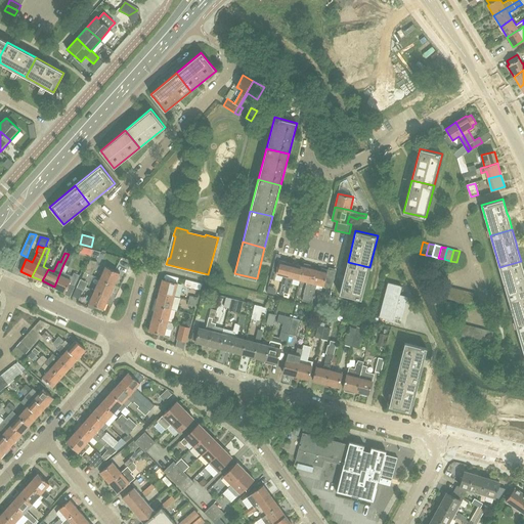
[(69,254),(63,264),(68,266),(73,256),(69,254)]
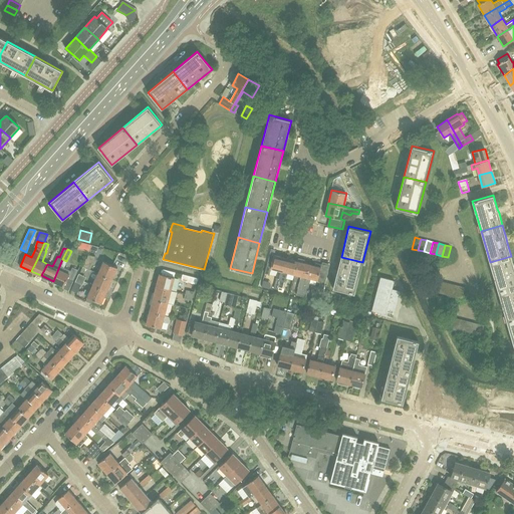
[(95,257),(87,255),(86,260),(85,259),(83,265),(90,269),(94,262),(95,257)]
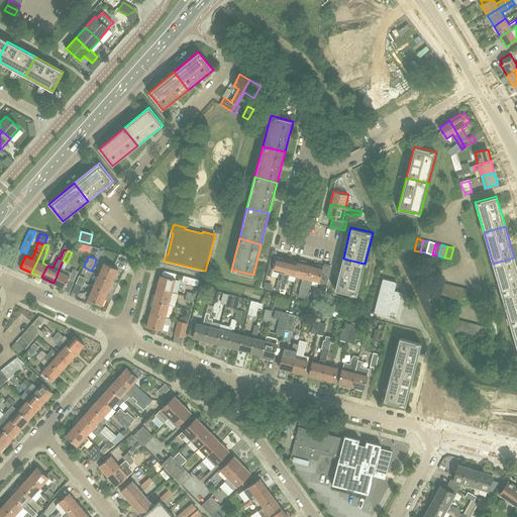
[(280,291),(287,260),(276,256),(275,263),(270,262),(267,275),(271,276),(273,270),(280,272),(278,281),(276,290),(280,291)]
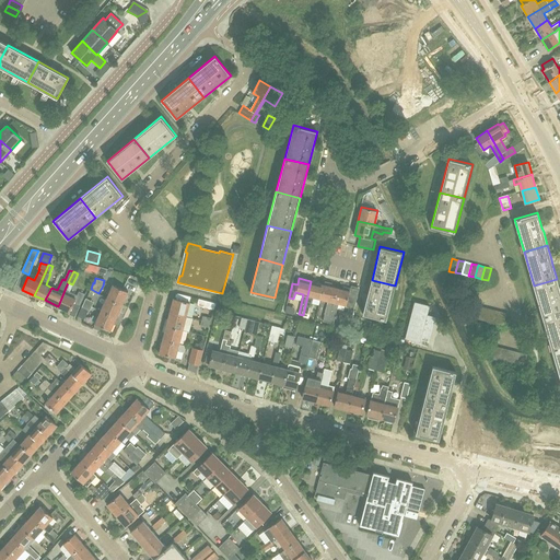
[(543,318),(559,313),(559,290),(557,279),(534,286),(543,318)]
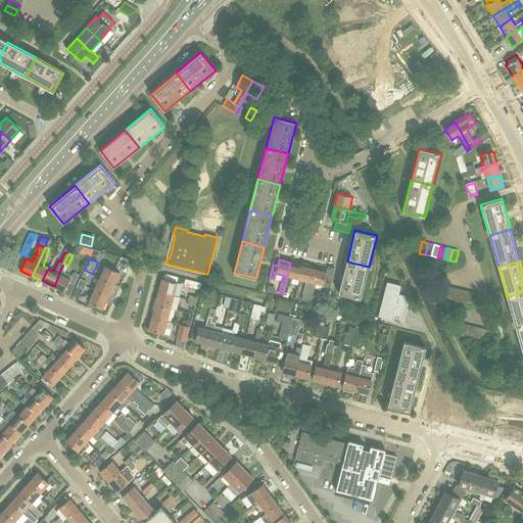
[(361,298),(369,267),(347,262),(339,293),(361,298)]
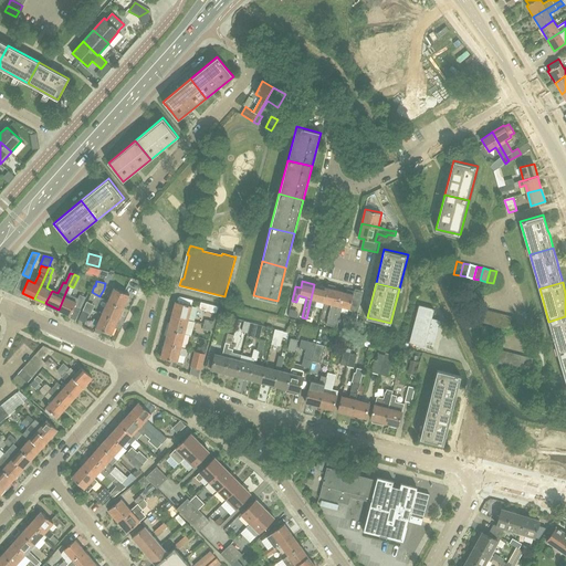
[(324,302),(327,287),(314,284),(306,318),(307,316),(312,317),(314,310),(316,300),(324,302)]
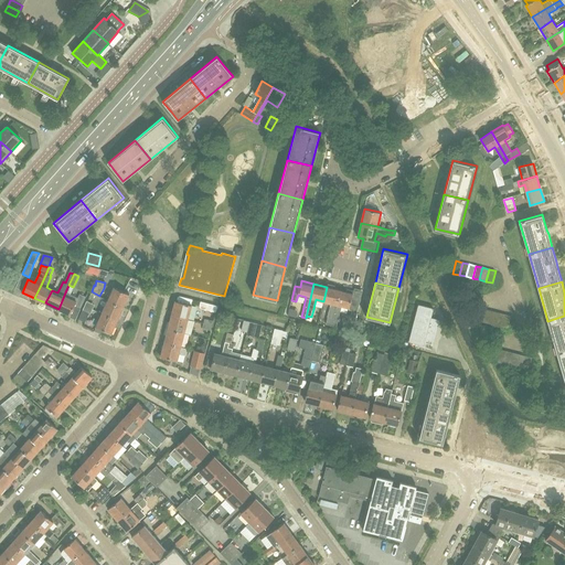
[(339,290),(334,289),(336,286),(328,284),(327,287),(323,301),(331,304),(326,323),(330,324),(339,290)]
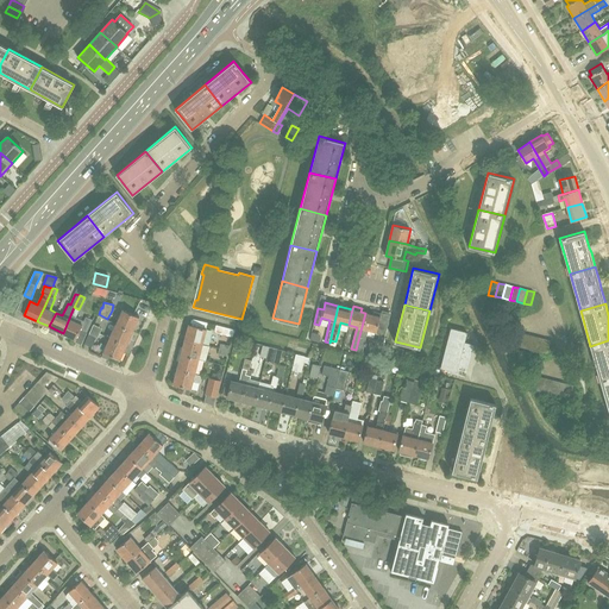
[(117,324),(133,331),(139,318),(123,309),(117,324)]
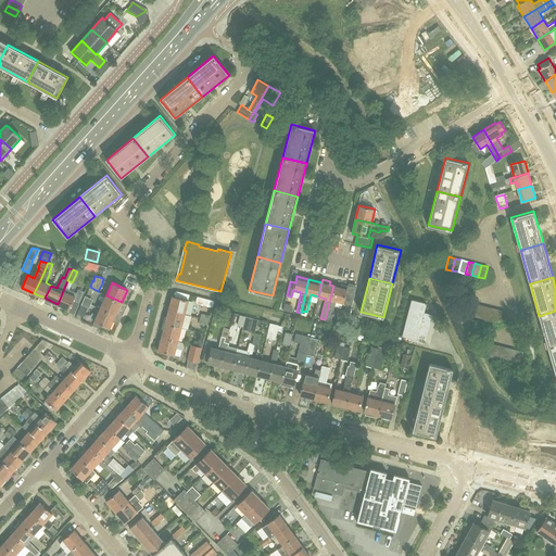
[(354,297),(346,294),(348,289),(349,286),(341,283),(340,287),(333,286),(325,319),(331,321),(337,301),(343,303),(343,304),(346,305),(345,311),(351,312),(354,297)]
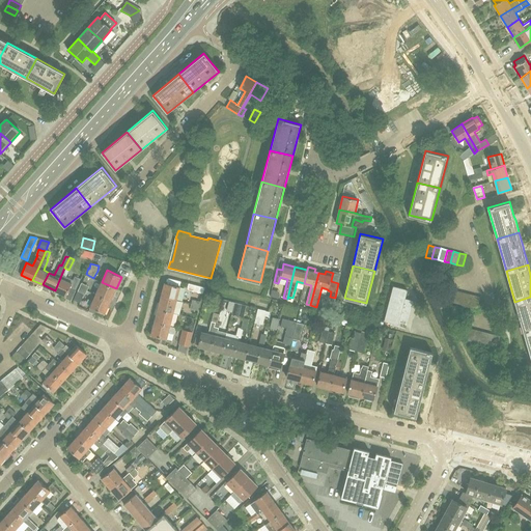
[(61,275),(55,290),(66,296),(70,287),(76,290),(81,279),(75,276),(73,280),(61,275)]
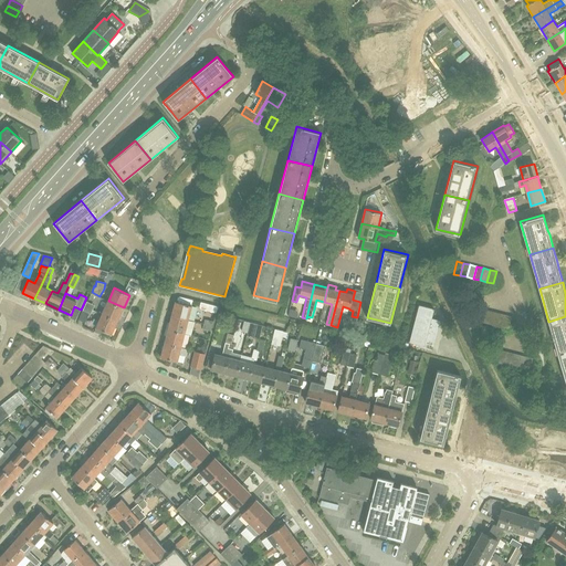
[(117,321),(124,307),(108,301),(102,314),(117,321)]
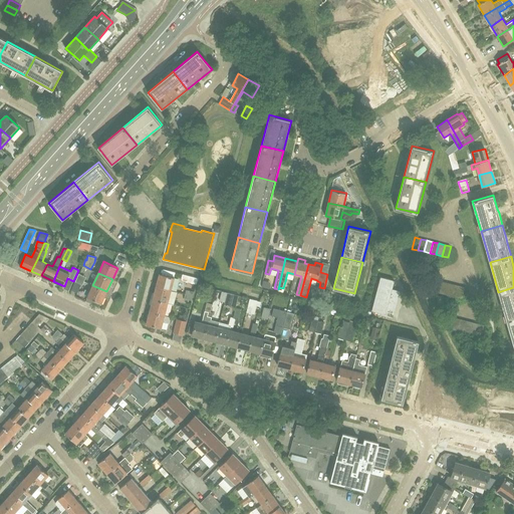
[(156,286),(171,290),(175,277),(160,274),(156,286)]
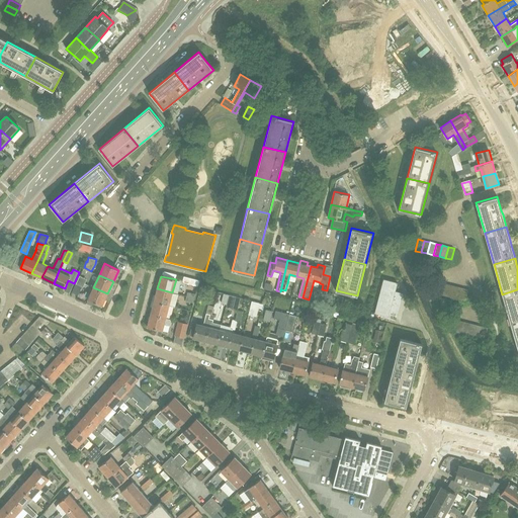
[(184,282),(198,286),(199,280),(184,276),(183,280),(184,282)]
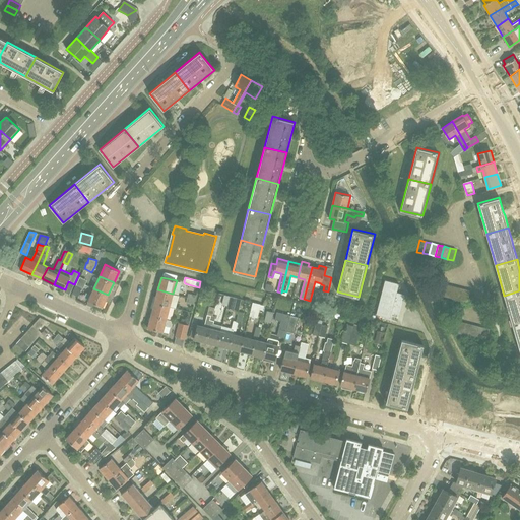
[(83,288),(85,284),(78,280),(73,294),(78,296),(82,287),(83,288)]
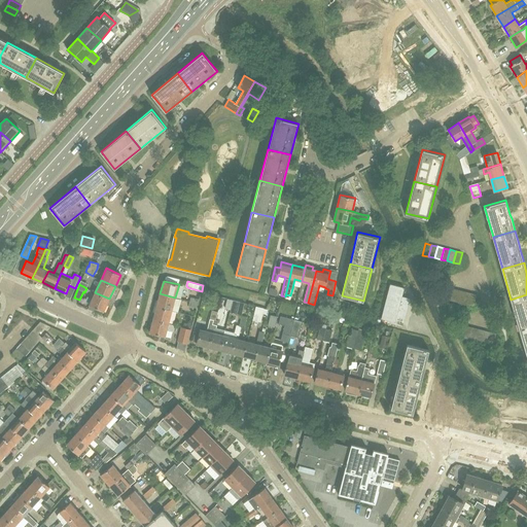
[(403,287),(390,284),(382,318),(388,319),(387,321),(402,325),(410,299),(401,296),(403,287)]
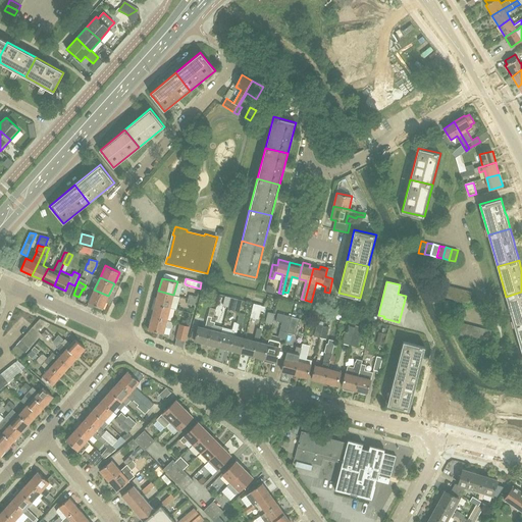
[(446,298),(449,285),(442,284),(440,296),(446,298)]
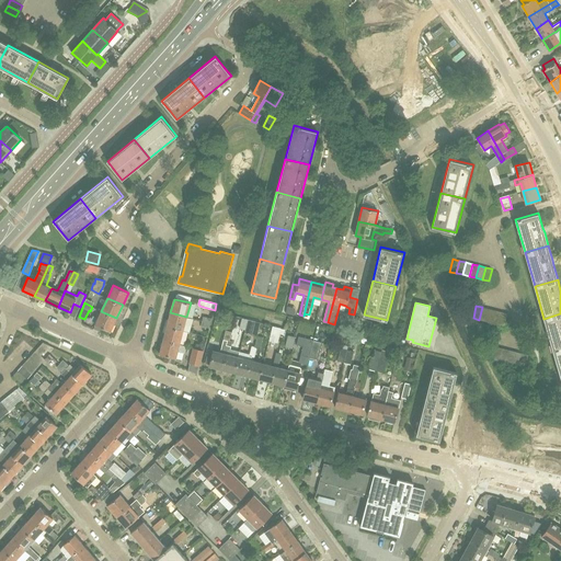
[(485,321),(489,309),(482,307),(479,320),(485,321)]
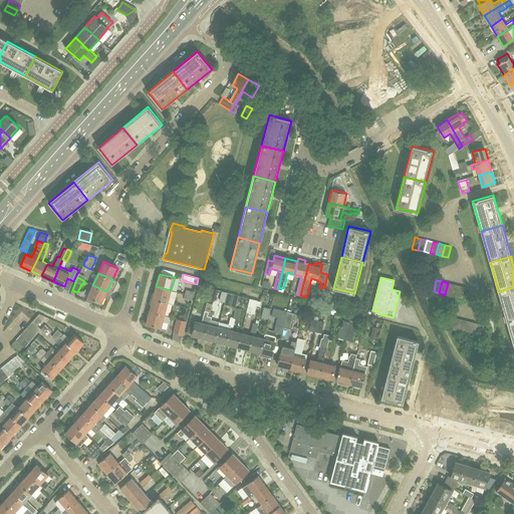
[(451,295),(454,284),(448,283),(445,294),(451,295)]
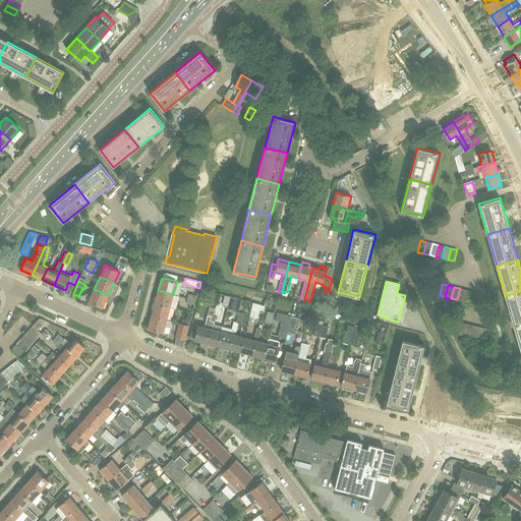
[(463,301),(466,289),(460,288),(457,299),(463,301)]
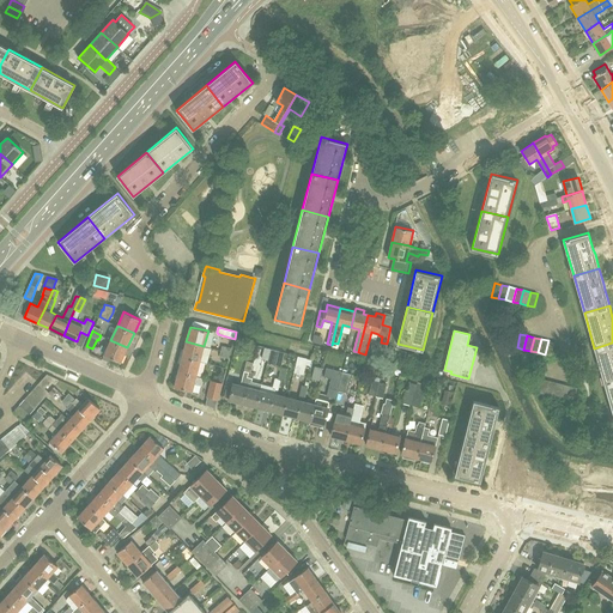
[(121,362),(127,347),(110,340),(104,354),(121,362)]
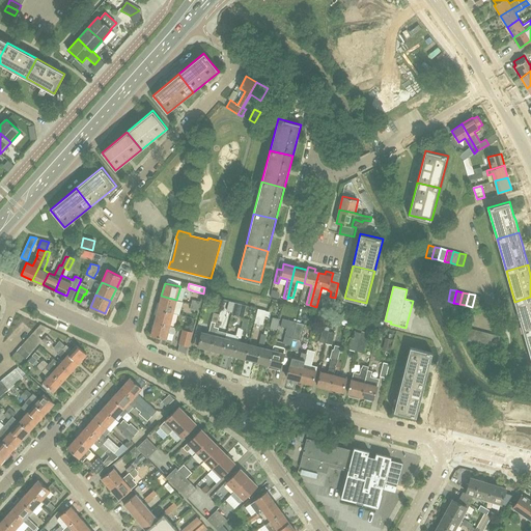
[(475,295),(472,307),(478,308),(481,297),(475,295)]
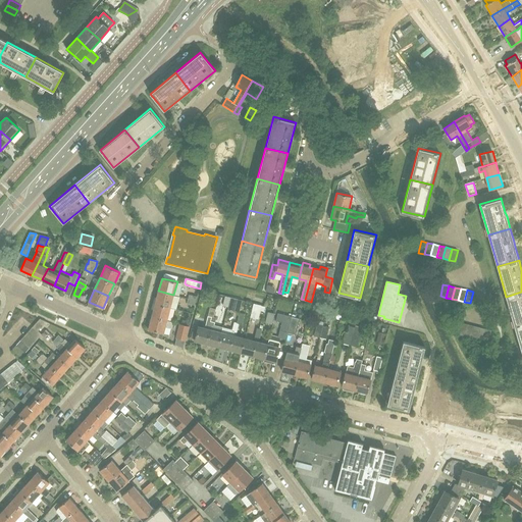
[(170,307),(173,295),(158,291),(155,303),(170,307)]
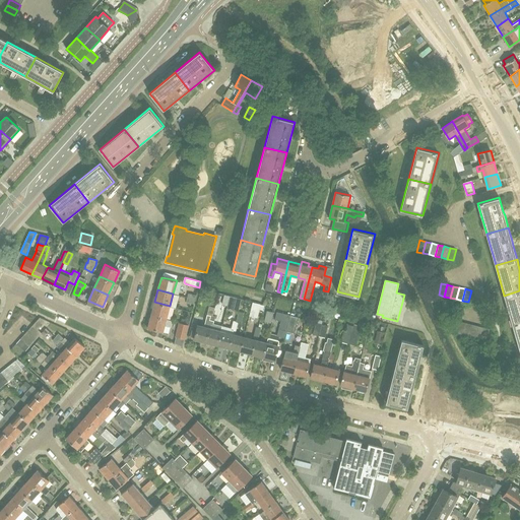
[(513,326),(519,324),(519,290),(504,296),(513,326)]
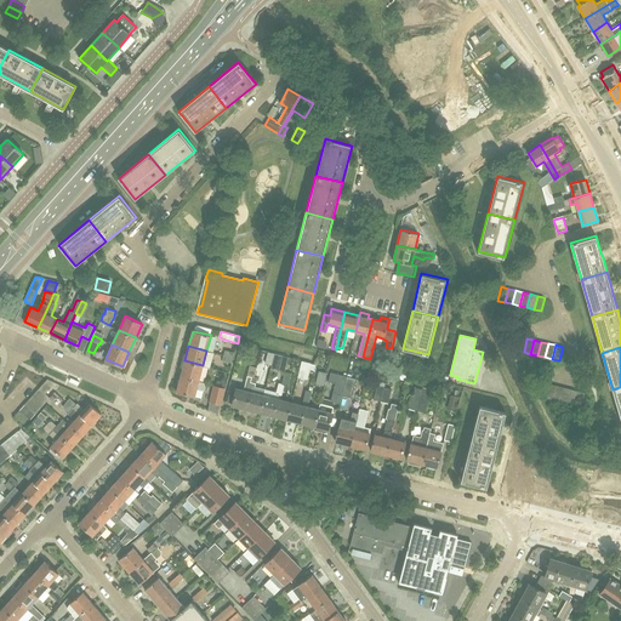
[(283,355),(275,354),(272,366),(272,369),(279,370),(283,355)]
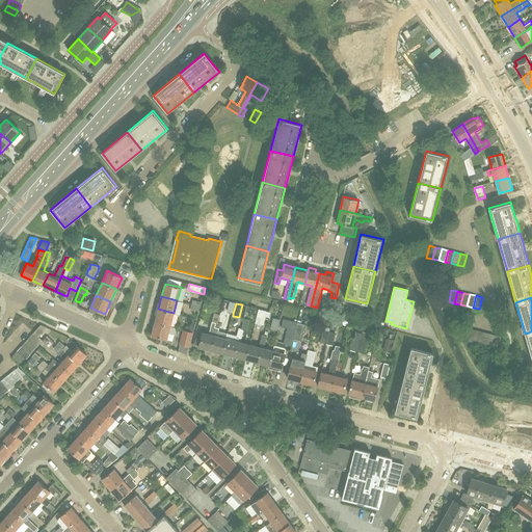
[(170,326),(174,313),(158,309),(155,322),(170,326)]
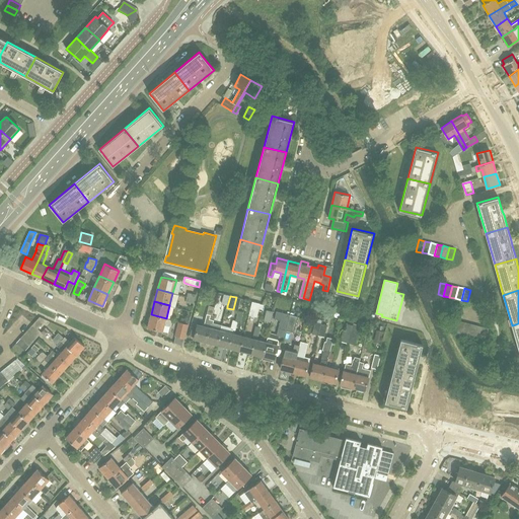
[(264,305),(260,304),(252,302),(249,315),(256,316),(258,309),(263,310),(264,305)]
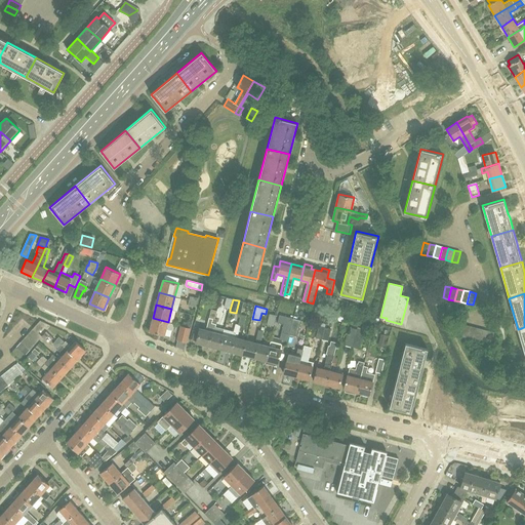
[(211,309),(209,317),(212,318),(215,318),(217,310),(211,309)]
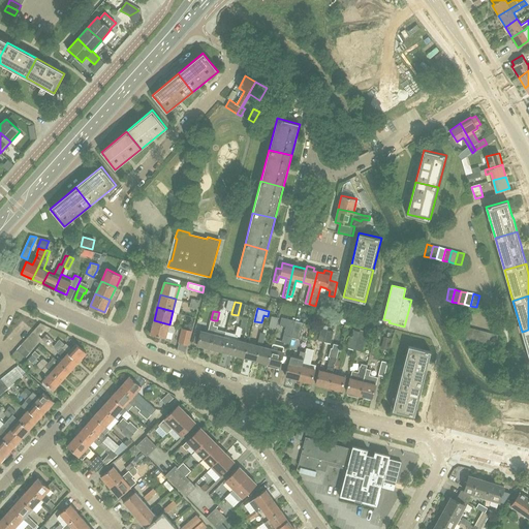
[(279,317),(273,316),(270,327),(276,328),(279,317)]
